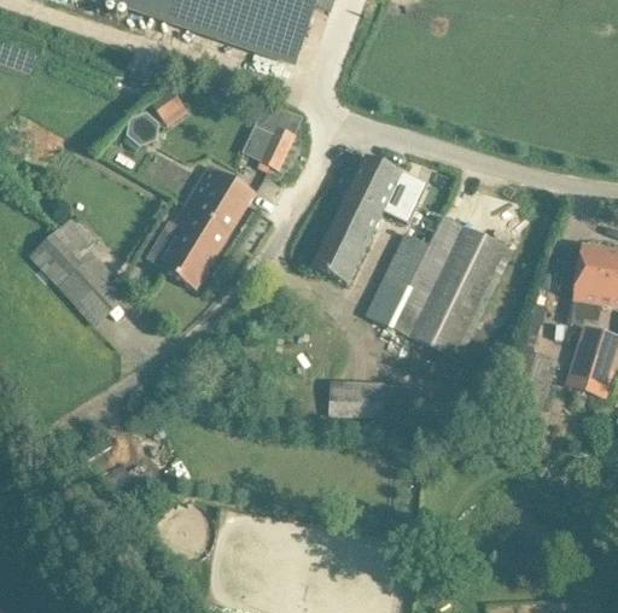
[(92,0),(304,59),(320,0),(92,0)]
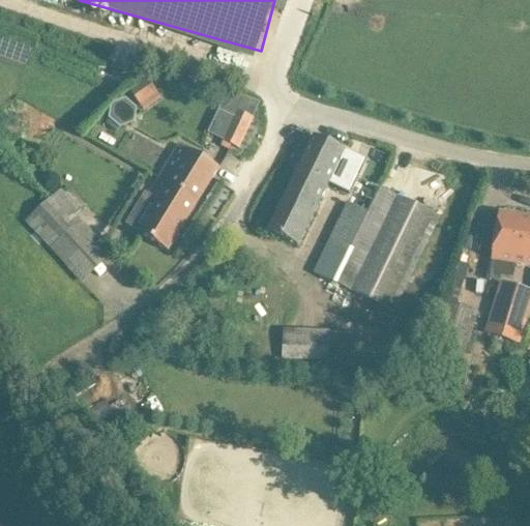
[(139,100),(156,90),(149,77),(130,87),(139,100)]
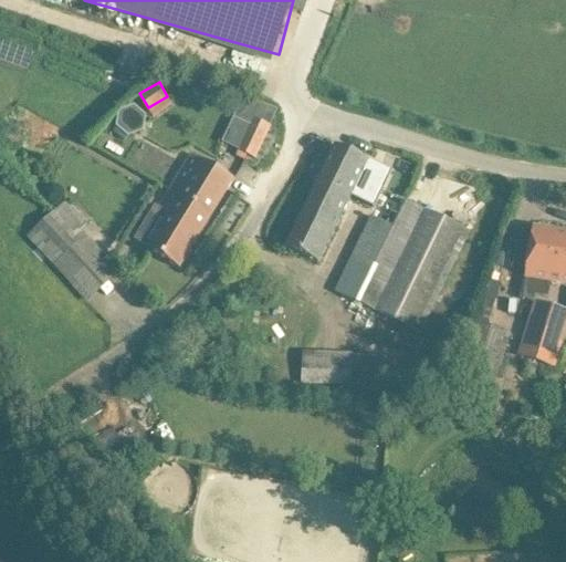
[(254,152),(268,124),(228,106),(215,134),(254,152)]
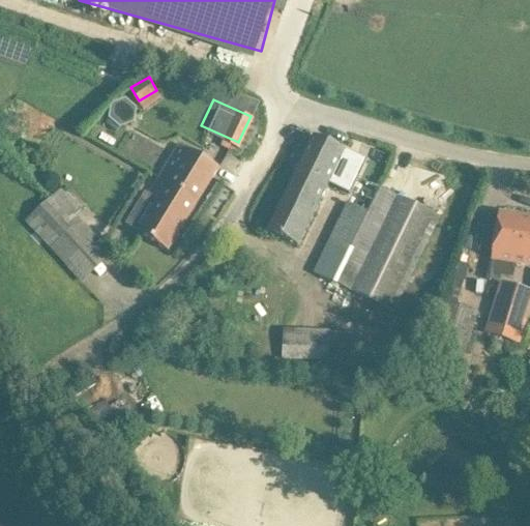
[(314,133),(267,229),(297,243),(345,147),(314,133)]
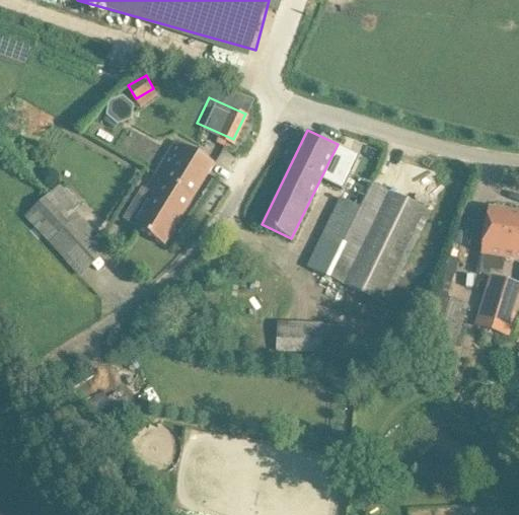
[(164,242),(164,243),(214,162),(176,139),(154,173),(163,178),(135,225),(164,242)]
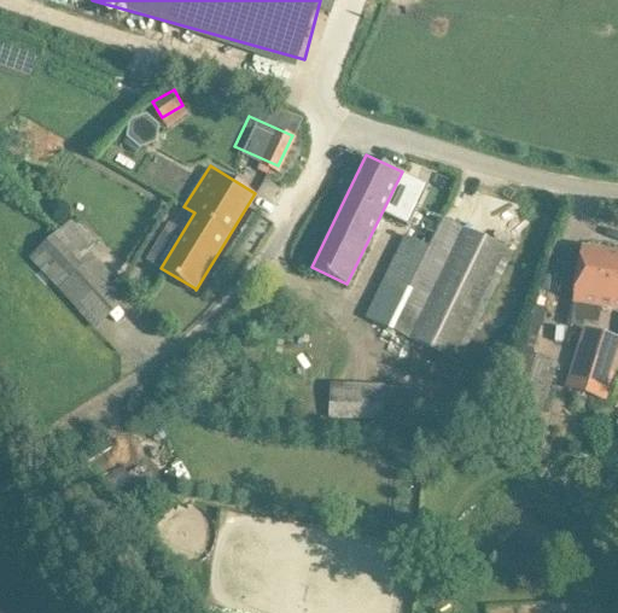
[(408,334),(450,246),(461,225),(420,204),(366,315),(408,334)]
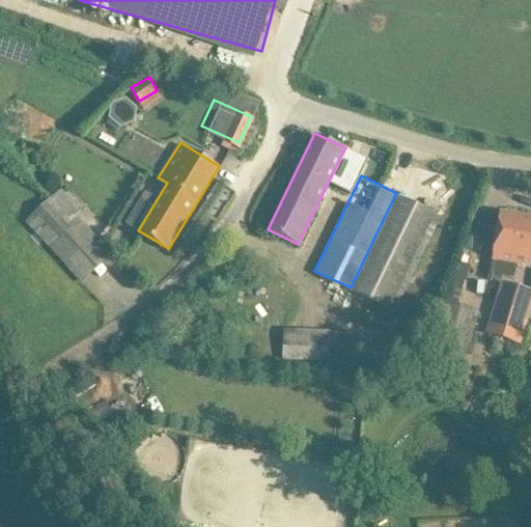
[(389,306),(426,229),(435,211),(398,194),(390,213),(353,289),(389,306)]
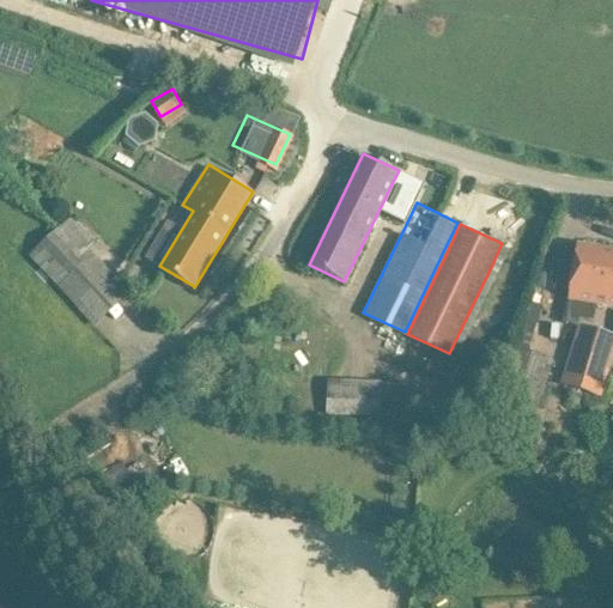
[(612,304),(612,249),(577,243),(568,297),(565,318),(593,323),(596,302),(612,304)]
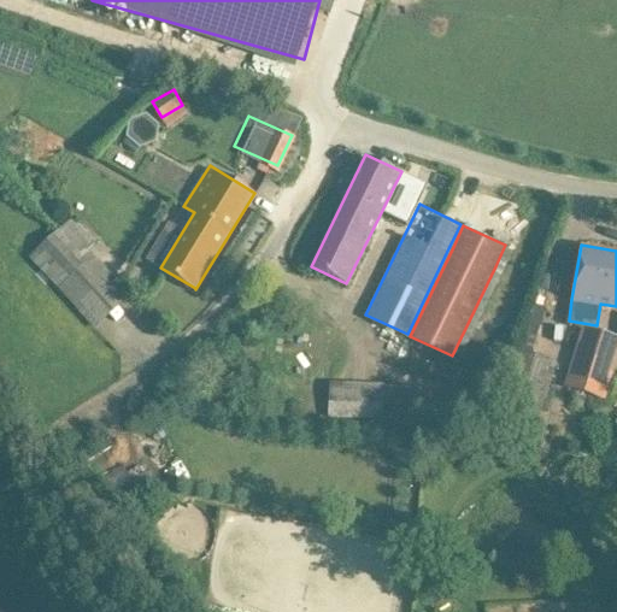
[(110,274),(93,256),(92,254),(59,284),(76,305),(110,274)]
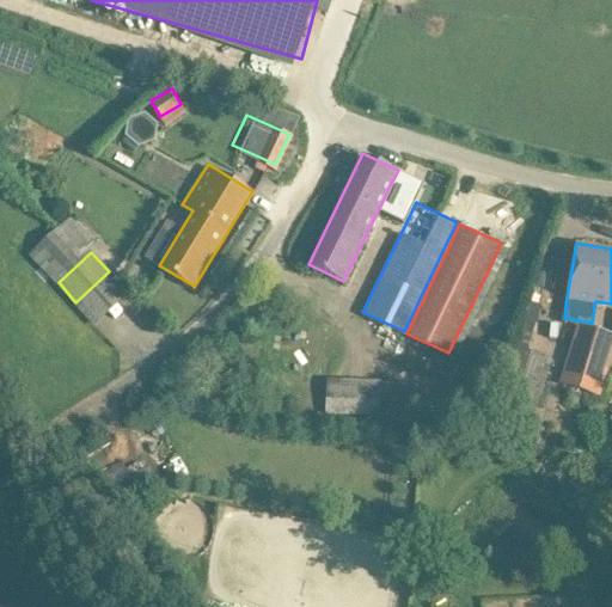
[(560,380),(599,392),(611,350),(611,332),(579,322),(560,380)]
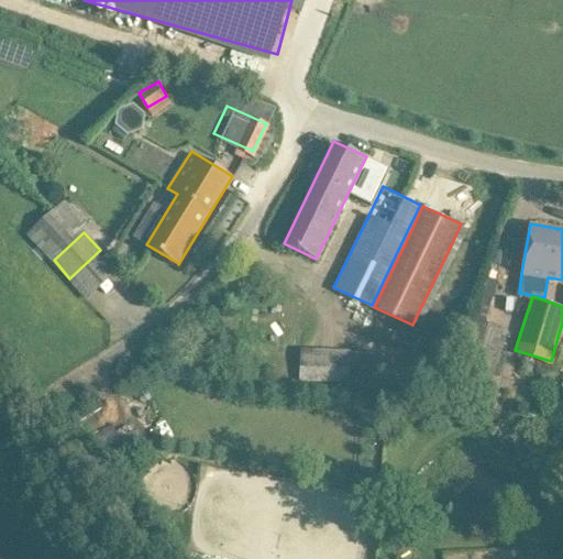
[(485,397),(499,354),(508,329),(473,318),(450,385),(485,397)]
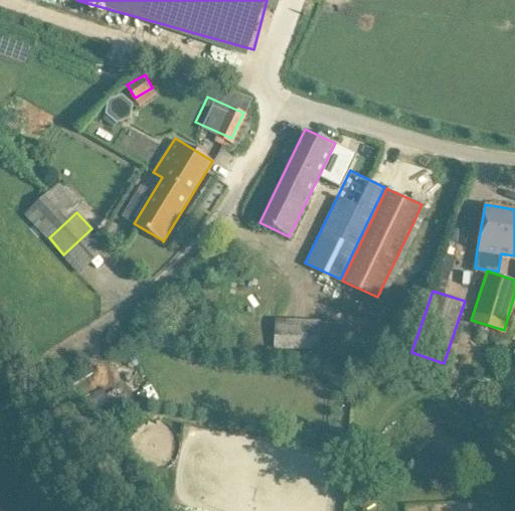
[(320,319),(275,317),(274,348),(317,349),(317,352),(369,353),(369,350),(392,351),(394,323),(320,320),(320,319)]
